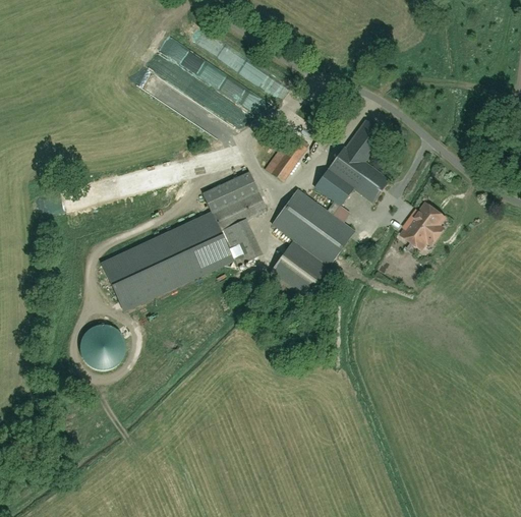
[(365,118),(329,166),(375,200),(389,182),(363,164),(387,133),(365,118)]
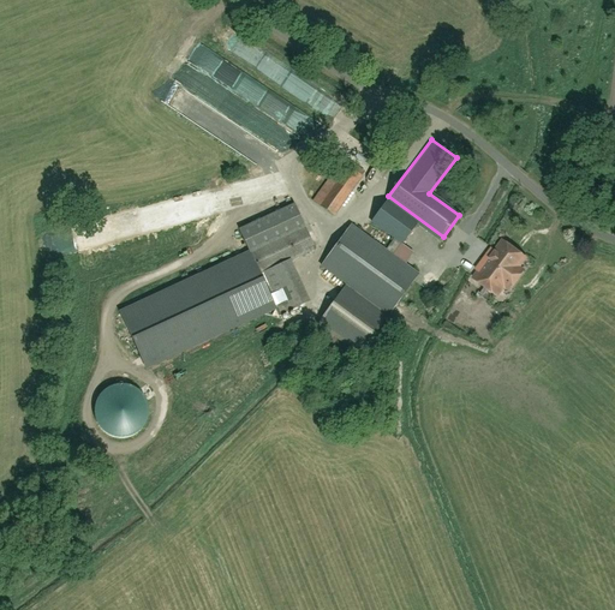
[(340,159),(312,198),(334,213),(362,173),(340,159)]
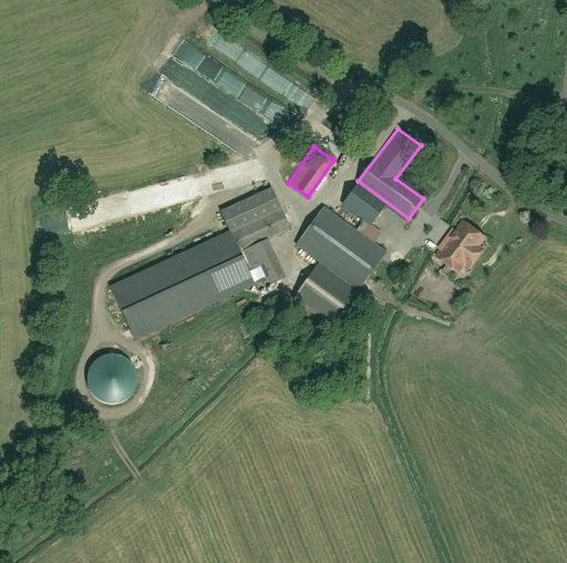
[(357,185),(343,202),(371,224),(384,206),(357,185)]
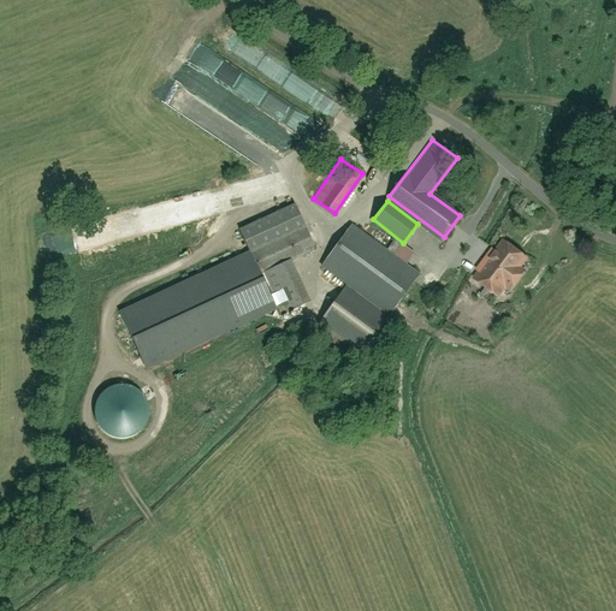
[(294,203),(238,227),(256,271),(313,248),(294,203)]
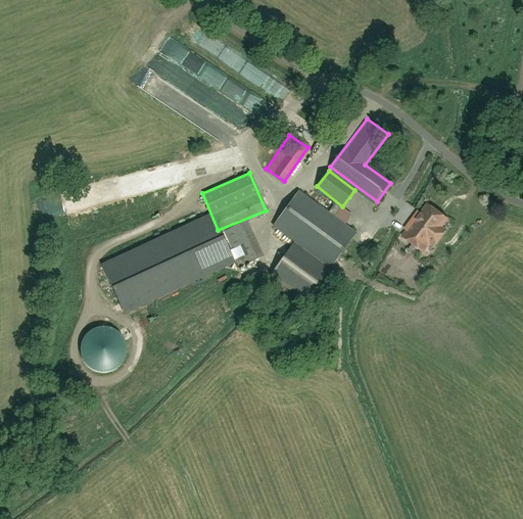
[(298,188),(273,224),(329,265),(355,228),(345,221),(350,213),(341,205),(335,215),(298,188)]
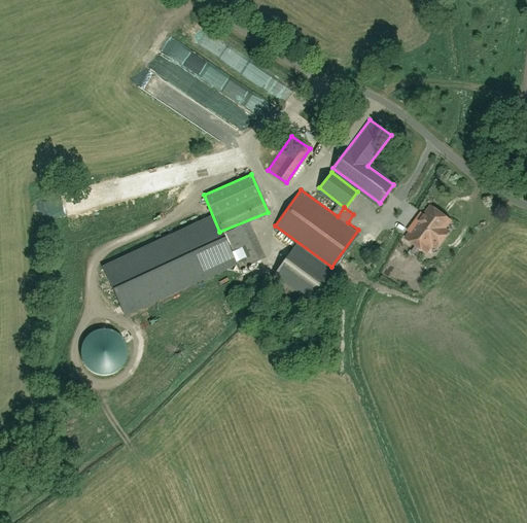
[(429,203),(405,236),(430,254),(455,221),(429,203)]
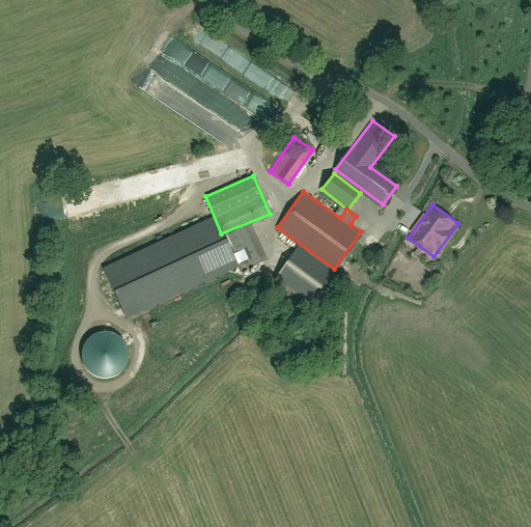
[(224,234),(241,271),(267,258),(251,222),(224,234)]
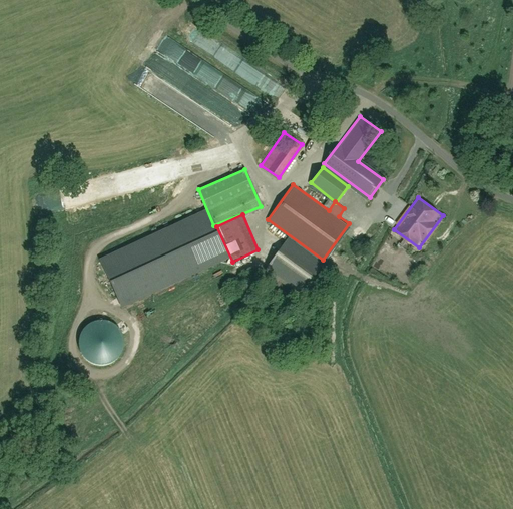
[(288,238),(267,267),(302,293),(323,265),(288,238)]
